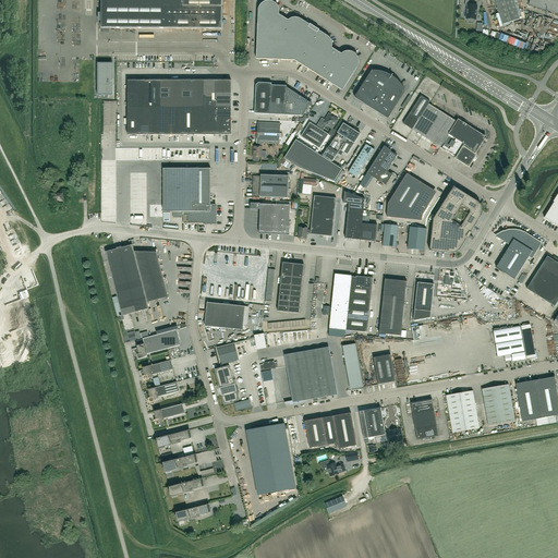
[(100,0),(100,28),(221,28),(221,0),(100,0)]
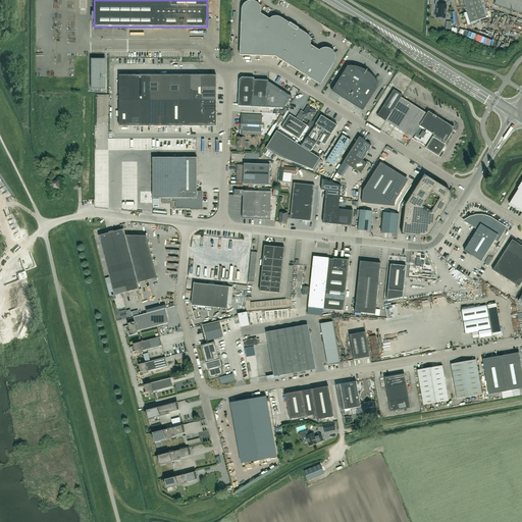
[(441,5),(441,0),(434,0),(434,5),(436,5),(435,17),(437,17),(437,18),(442,19),(442,18),(445,18),(446,5),(441,5)]
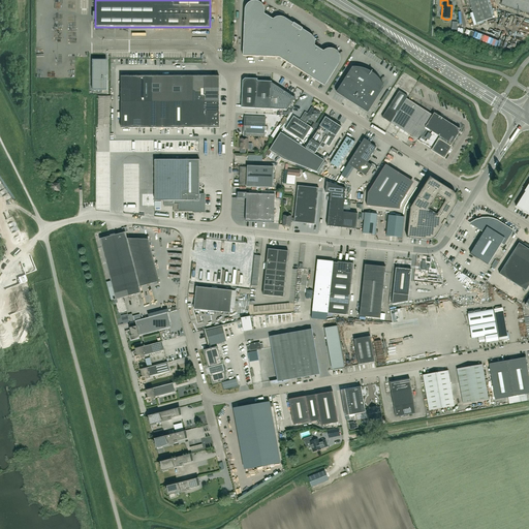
[(468,0),(476,24),(492,19),(486,0),(468,0)]
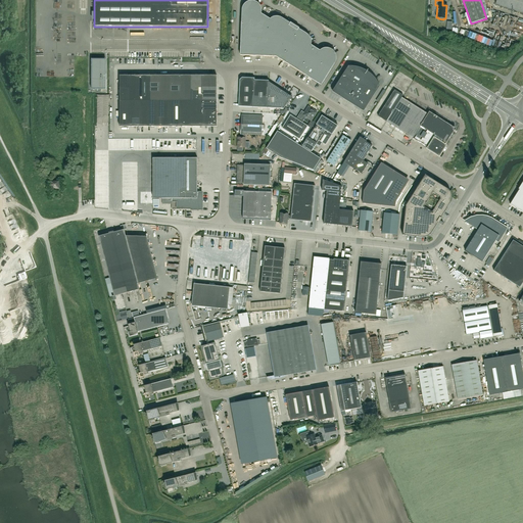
[(522,0),(495,0),(495,4),(522,12),(522,0)]
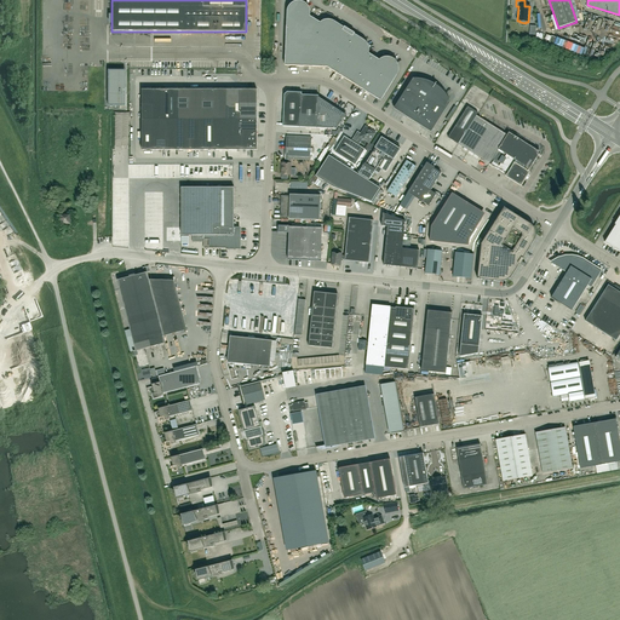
[(286,26),(285,62),(285,65),(319,67),(320,23),(309,16),(310,13),(310,10),(308,7),(306,4),(303,3),(300,1),(297,1),(294,3),(291,4),(288,6),(287,9),(286,12),(286,26)]
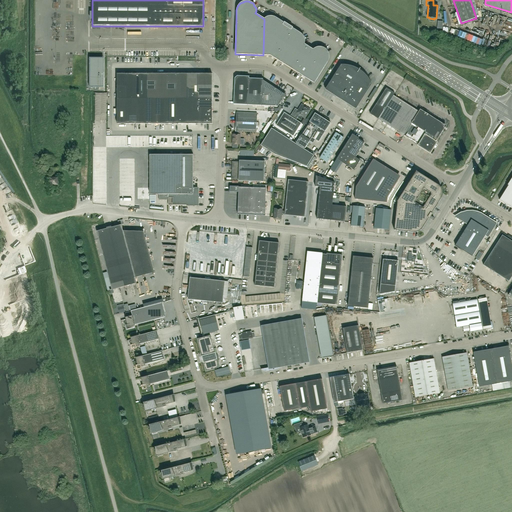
[(264,19),(263,55),(270,56),(281,63),(300,33),(276,18),(273,17),(271,16),(268,16),(266,17),(264,19)]
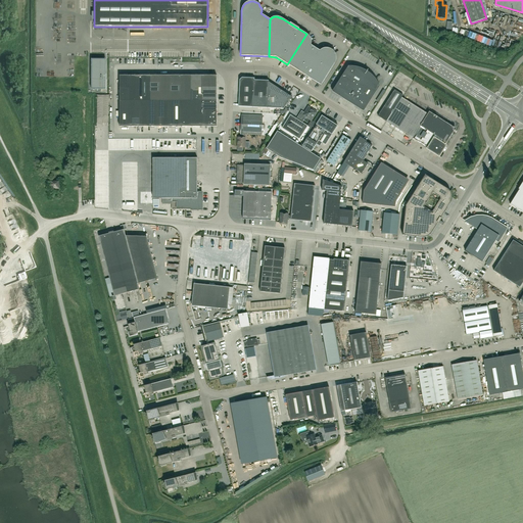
[(308,36),(306,34),(287,64),(304,75),(320,51),(311,45),(312,43),(311,40),(310,38),(308,36)]
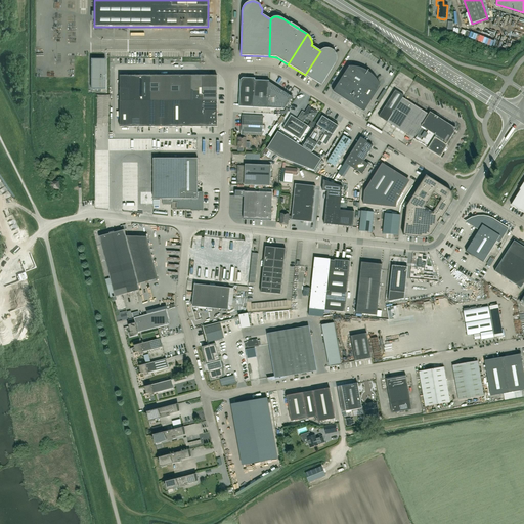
[(320,51),(305,75),(321,85),(332,70),(335,63),(337,60),(337,57),(336,55),(335,52),(333,50),(331,49),(328,48),(325,48),(322,49),(320,51)]
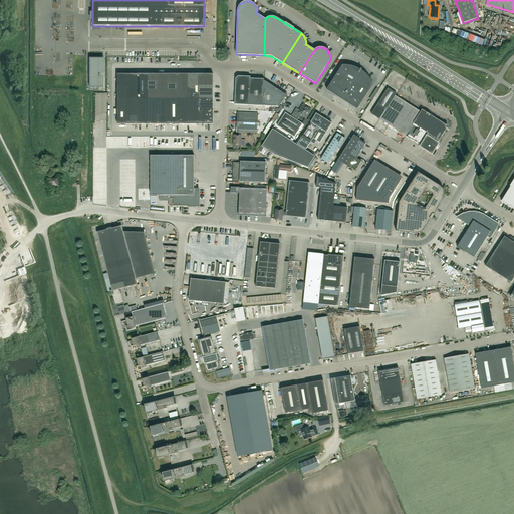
[(100,72),(101,58),(89,58),(89,77),(93,77),(93,87),(103,87),(103,72),(100,72)]
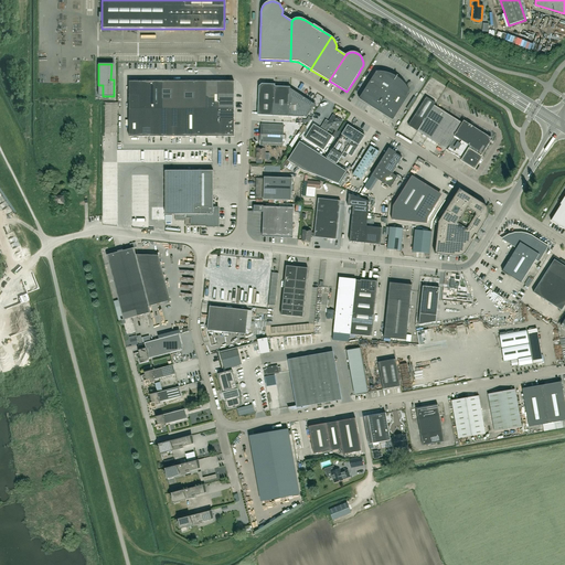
[(375,109),(395,80),(395,78),(392,77),(388,76),(385,75),(381,74),(377,74),(372,83),(370,82),(359,99),(375,109)]
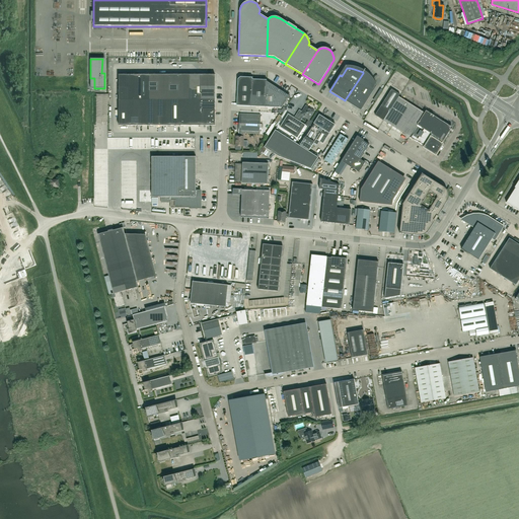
[(366,75),(363,73),(345,100),(361,110),(368,98),(366,96),(374,85),(372,82),(370,79),(368,77),(366,75)]
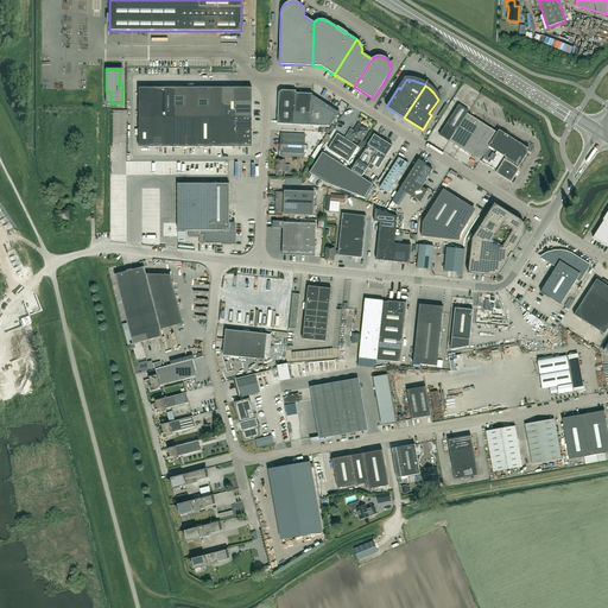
[(175,118),(173,87),(138,87),(138,102),(151,102),(151,118),(163,118),(175,118)]
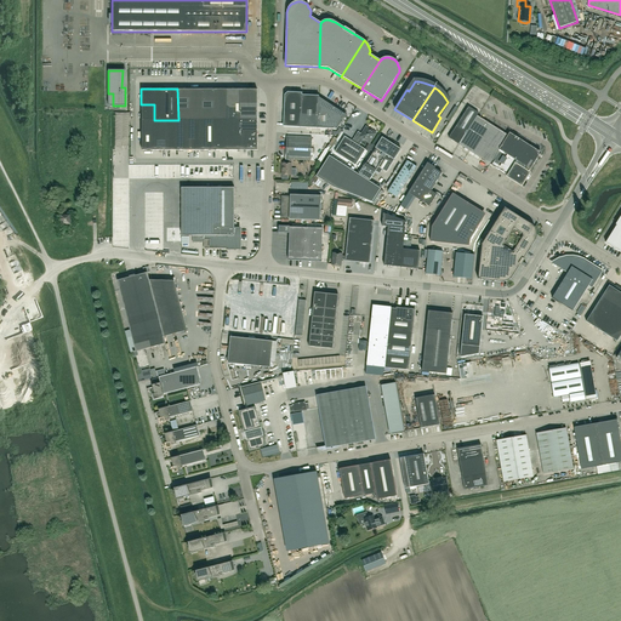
[(239,120),(257,120),(257,89),(254,89),(248,89),(177,89),(178,120),(191,120),(203,120),(215,120),(227,120),(239,120)]
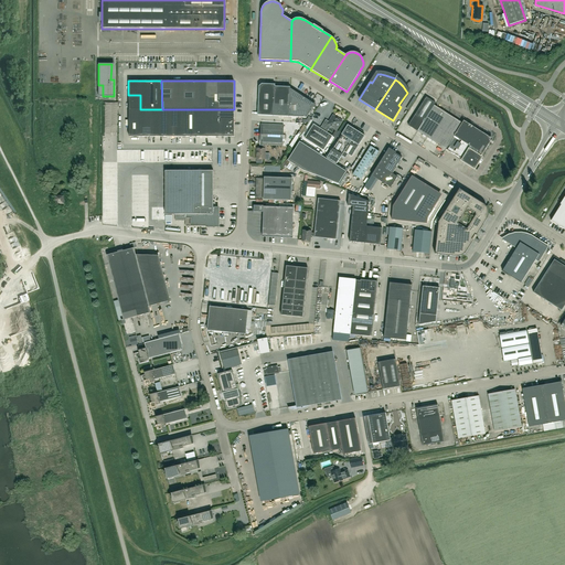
[(258,86),(257,115),(273,116),(275,86),(275,85),(262,84),(258,86)]
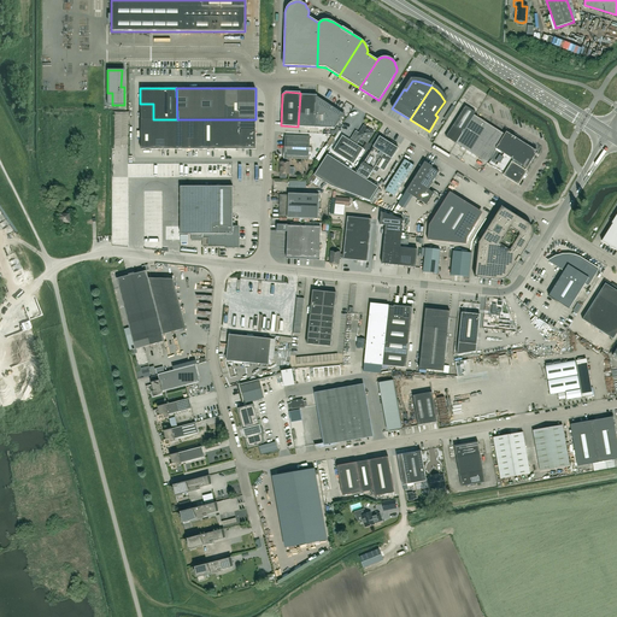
[(317,95),(300,94),(298,127),(315,128),(317,97),(317,95)]
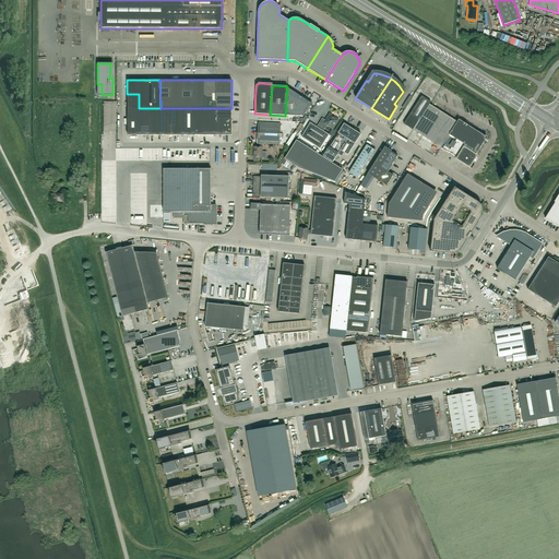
[(287,87),(285,116),(302,116),(311,104),(287,87)]
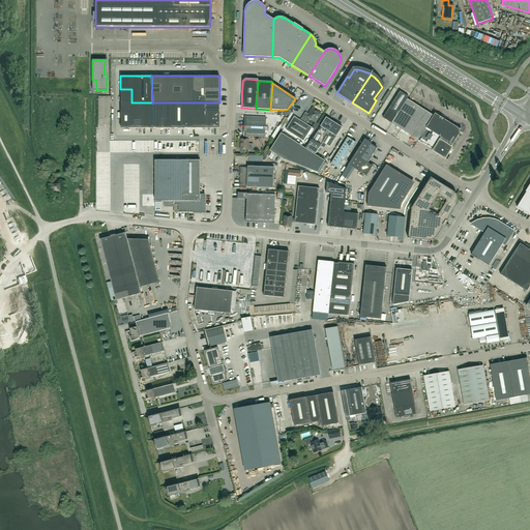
[(120,89),(120,102),(131,102),(131,89),(120,89)]
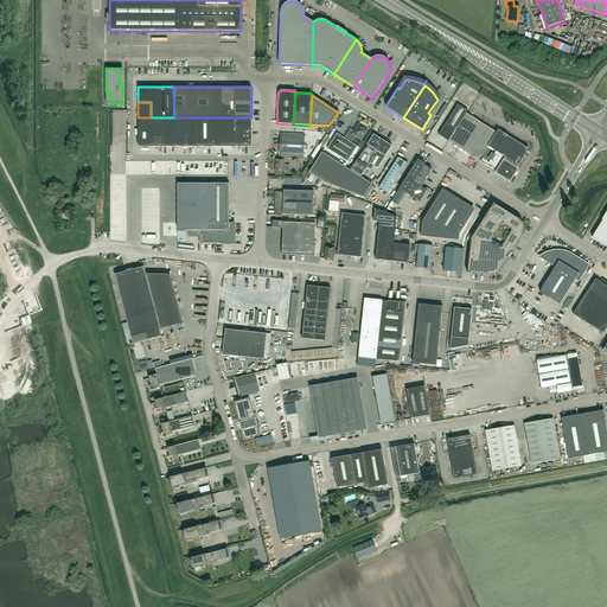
[(478,160),(496,133),(466,114),(467,110),(458,104),(439,135),(448,141),(478,160)]
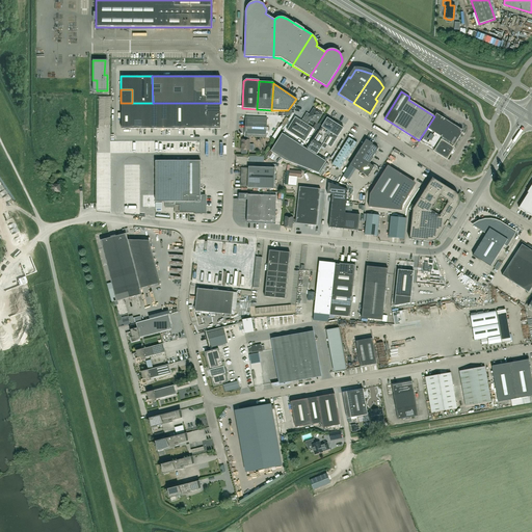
[(121,103),(121,115),(132,115),(132,103),(121,103)]
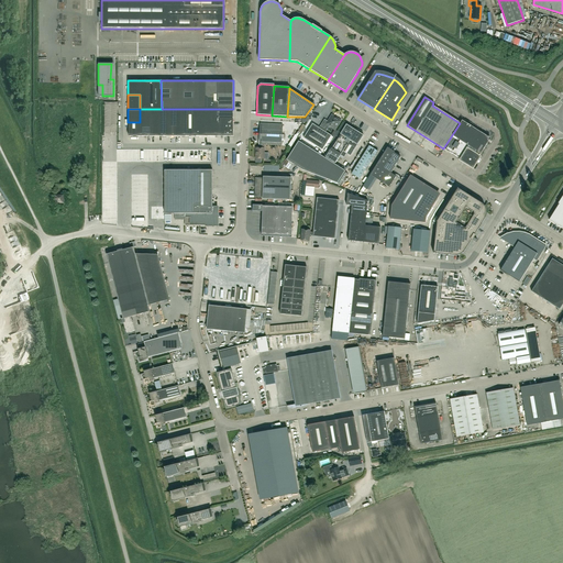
[(140,109),(140,122),(140,136),(151,136),(151,109),(140,109)]
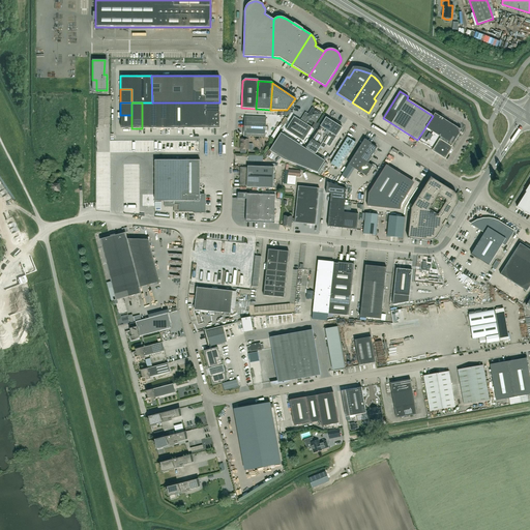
[(152,102),(142,102),(142,128),(152,128),(152,102)]
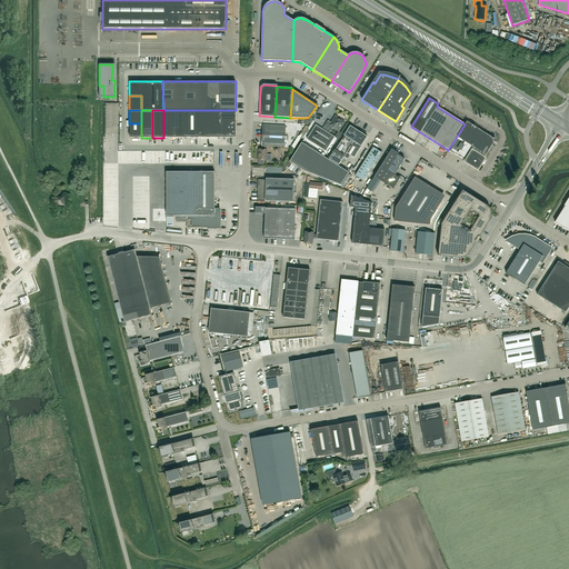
[(175,138),(175,110),(163,110),(163,138),(175,138)]
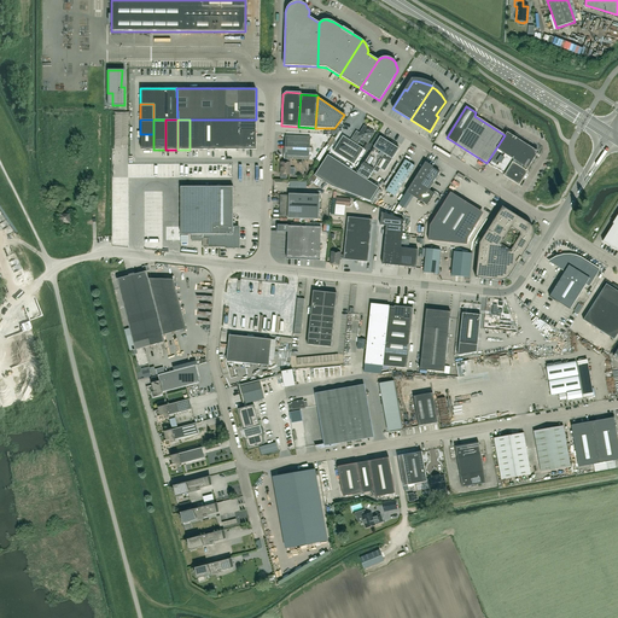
[(202,150),(202,120),(190,120),(190,150),(202,150)]
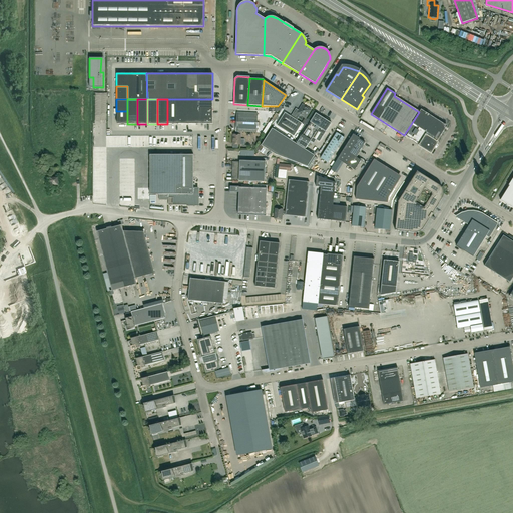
[(177,99),(167,99),(167,124),(177,124),(177,99)]
